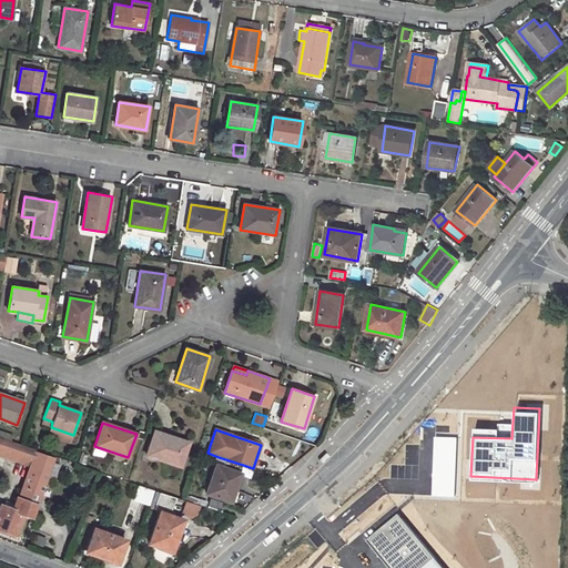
[(154,432),(146,456),(181,466),(189,443),(154,432)]
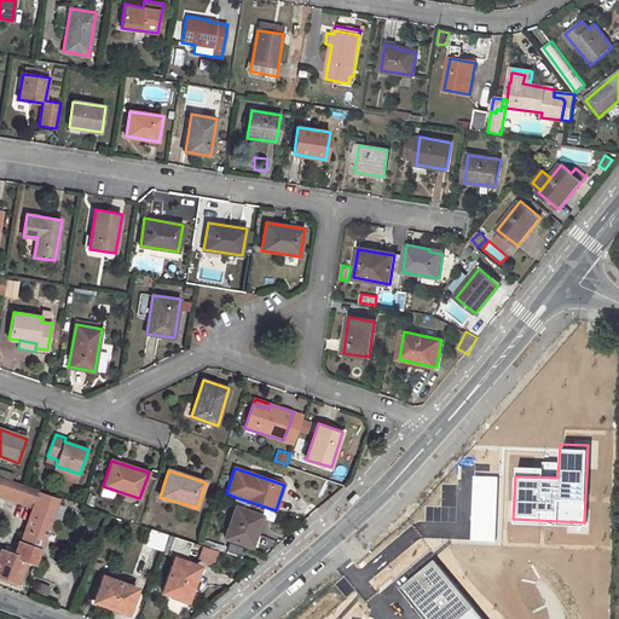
[(1,549),(0,553),(0,576),(18,583),(27,560),(36,563),(61,497),(0,476),(0,503),(3,496),(34,505),(17,555),(1,549)]
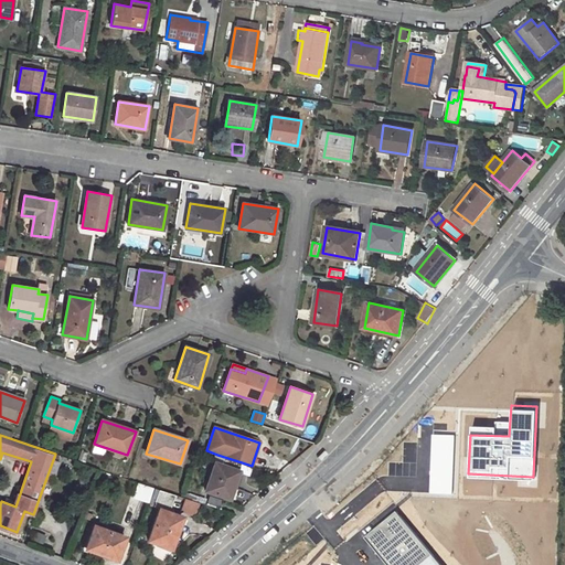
[(454,437),(433,436),(430,493),(450,494),(454,437)]
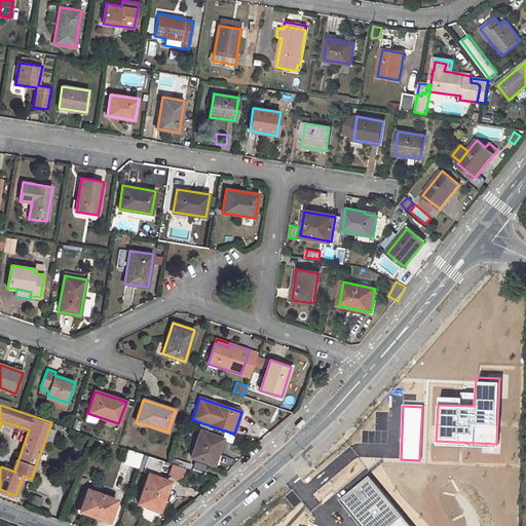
[(202,423),(191,456),(214,463),(225,430),(202,423)]
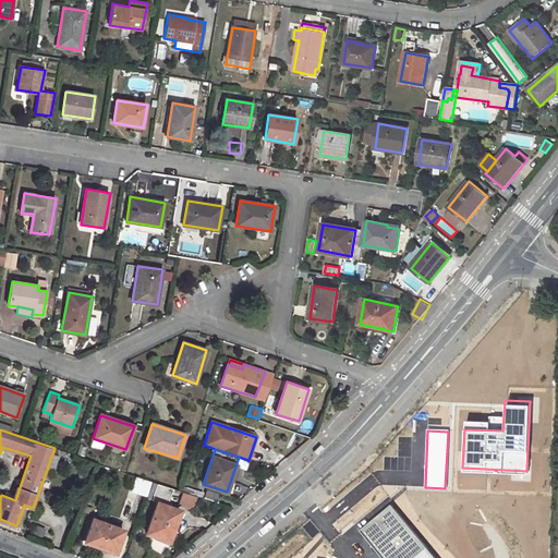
[(132,490),(147,496),(153,482),(137,476),(132,490)]
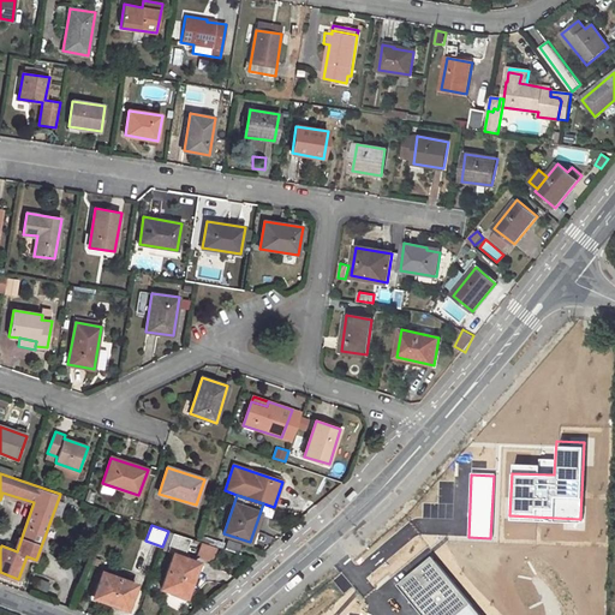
[(191,538),(173,532),(167,551),(174,554),(184,557),(191,538)]
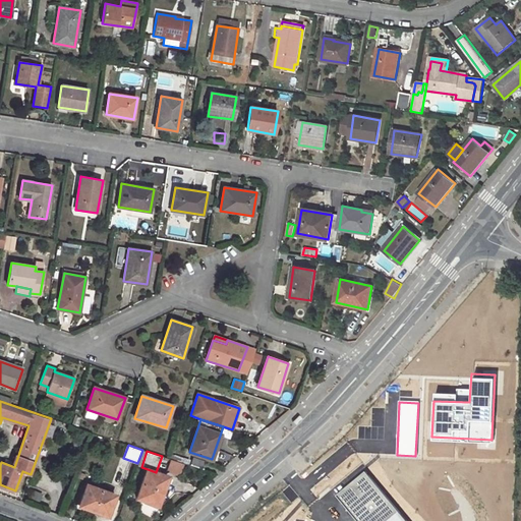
[(193,458),(190,465),(203,469),(206,462),(193,458)]
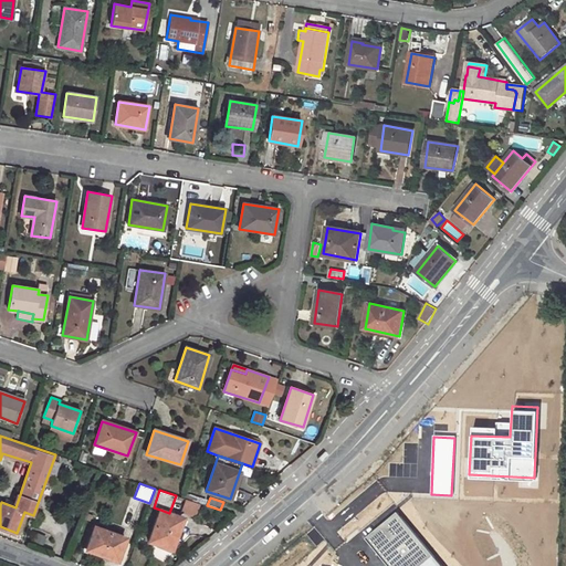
[(181,512),(197,516),(200,502),(185,499),(181,512)]
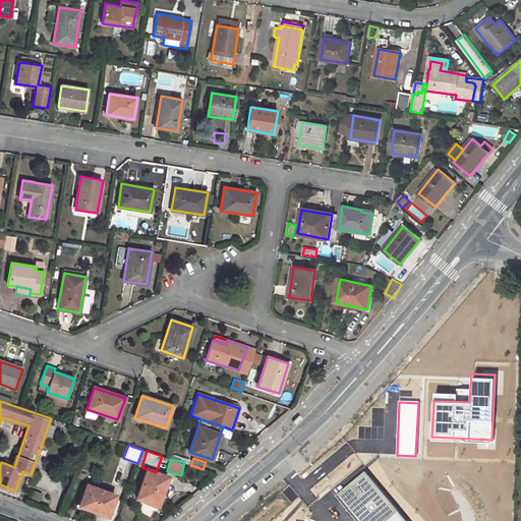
[(148,469),(136,498),(158,505),(168,476),(156,472),(148,469)]
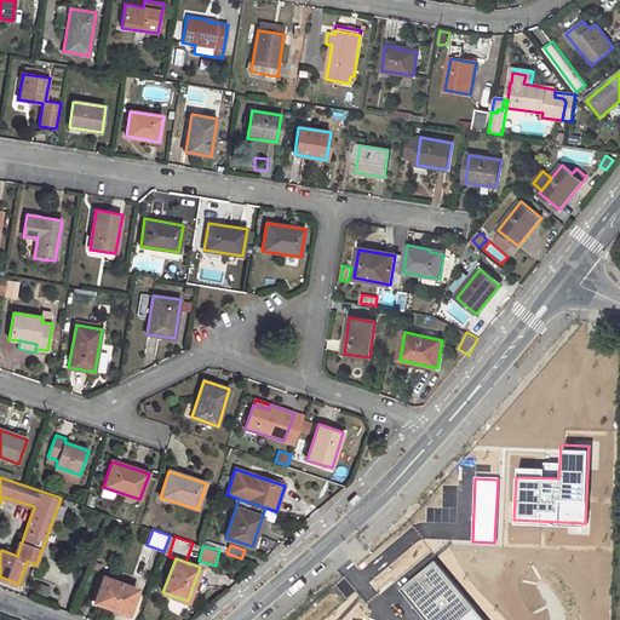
[(486,619),(436,561),(403,590),(428,619),(486,619)]
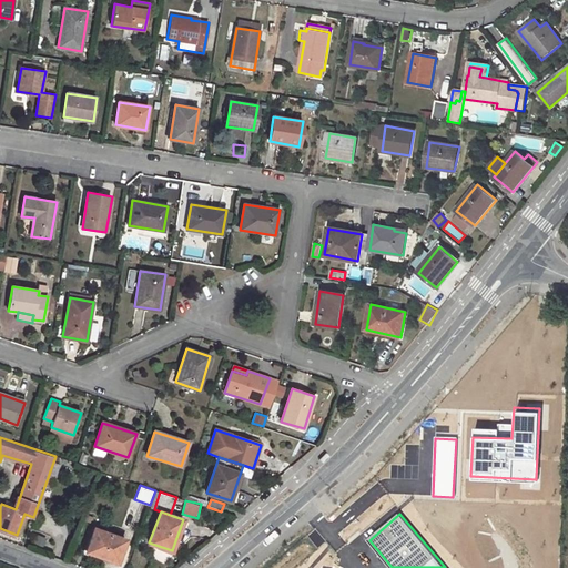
[(94,528),(87,551),(118,563),(127,540),(94,528)]
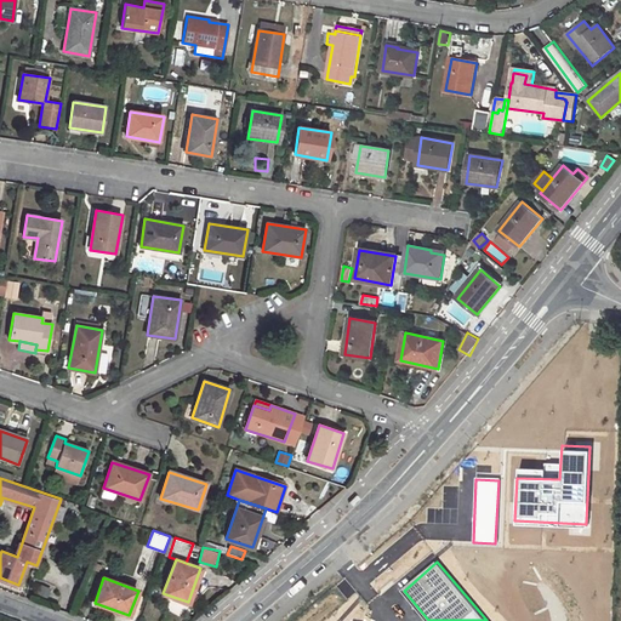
[(47,597),(51,587),(41,584),(36,592),(47,597)]
